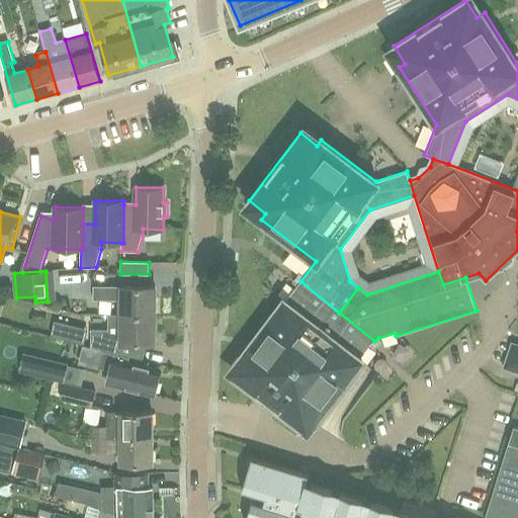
[(374,341),(339,313),(300,281),(285,301),(283,299),(242,354),(248,359),(234,377),(301,428),(315,412),(321,416),(363,360),(360,357),(370,343),(374,341)]
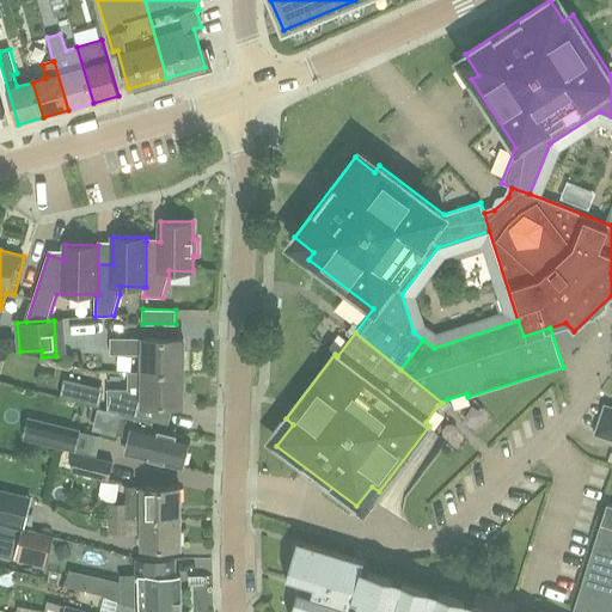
[(184,374),(184,341),(145,340),(145,338),(129,338),(129,337),(111,337),(110,352),(128,352),(128,353),(144,354),(144,372),(128,372),(128,373),(184,374)]
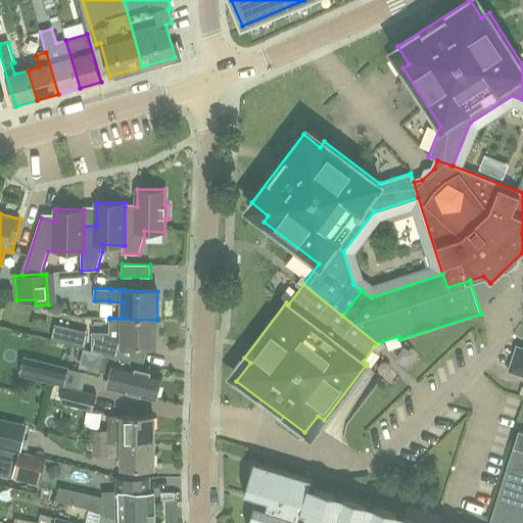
[(156,348),(157,320),(109,319),(108,333),(92,333),(92,349),(122,357),(123,347),(156,348)]
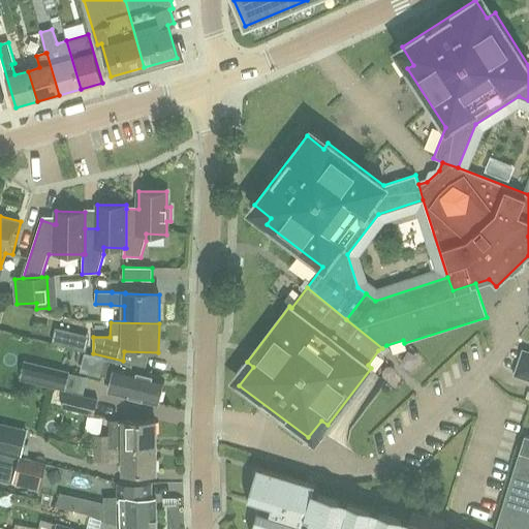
[(88,342),(72,338),(70,347),(86,350),(88,342)]
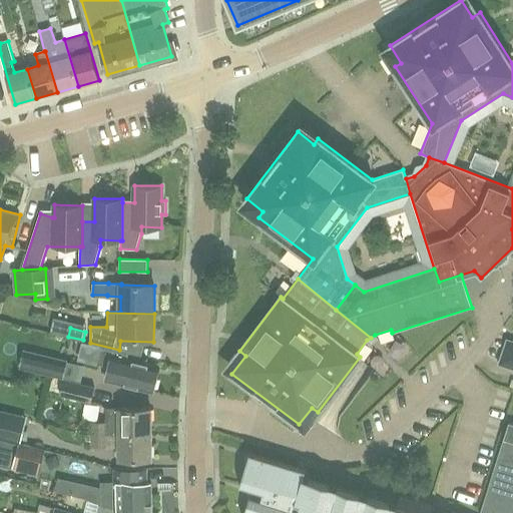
[(96,364),(107,367),(104,379),(106,379),(154,391),(160,366),(129,358),(127,358),(128,354),(103,348),(101,347),(96,364)]
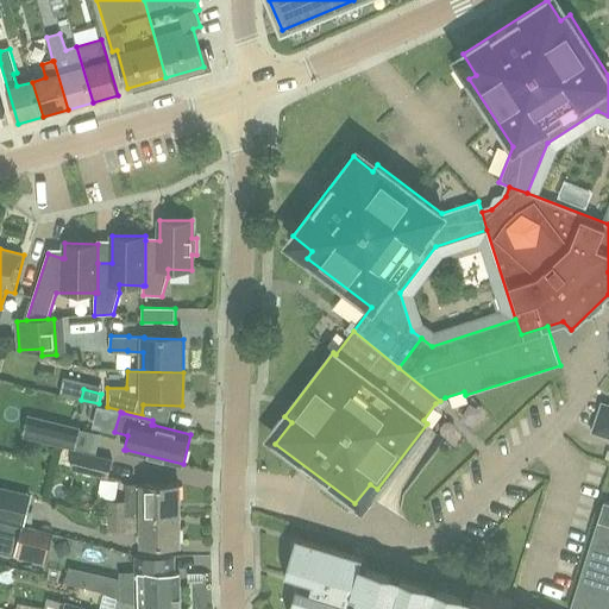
[(75,446),(80,428),(31,416),(26,434),(75,446)]
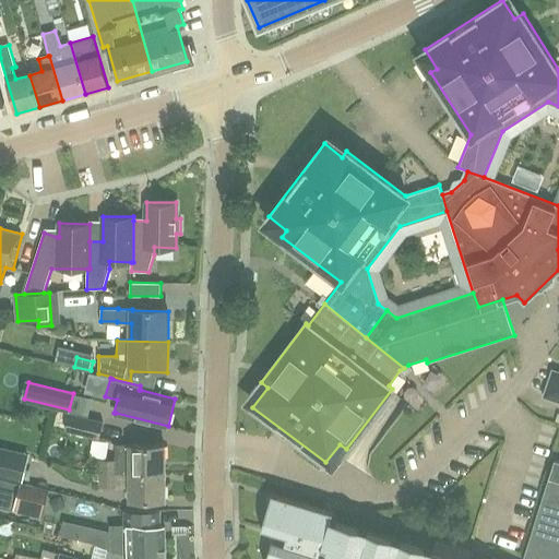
[(99,438),(104,421),(70,413),(66,429),(99,438)]
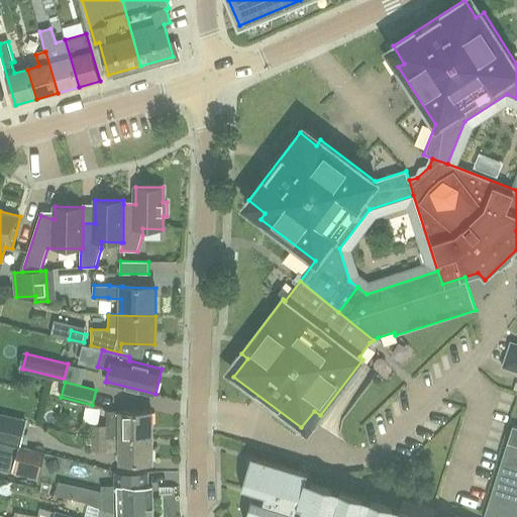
[(152,437),(152,411),(108,410),(108,424),(94,424),(94,430),(89,430),(89,437),(94,437),(152,437)]
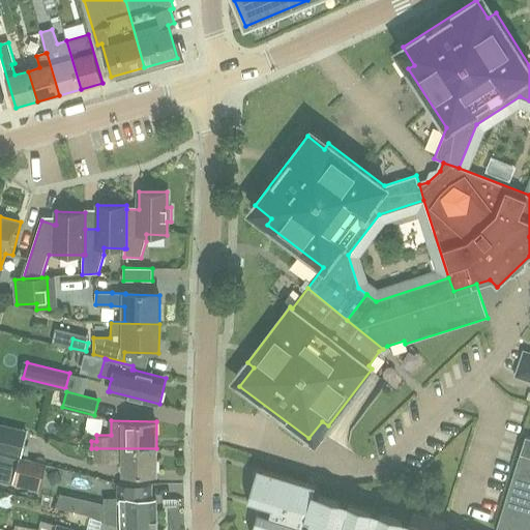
[(0,451),(21,457),(27,430),(0,422),(0,451)]
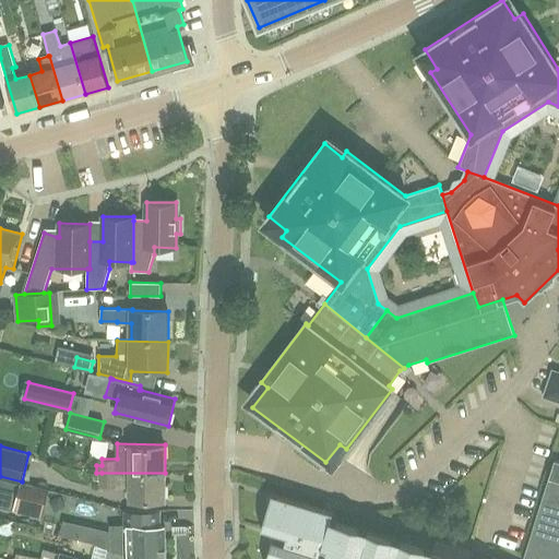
[(102,473),(96,473),(96,479),(99,479),(99,487),(116,487),(116,488),(118,488),(131,488),(131,500),(165,501),(165,473),(102,473)]
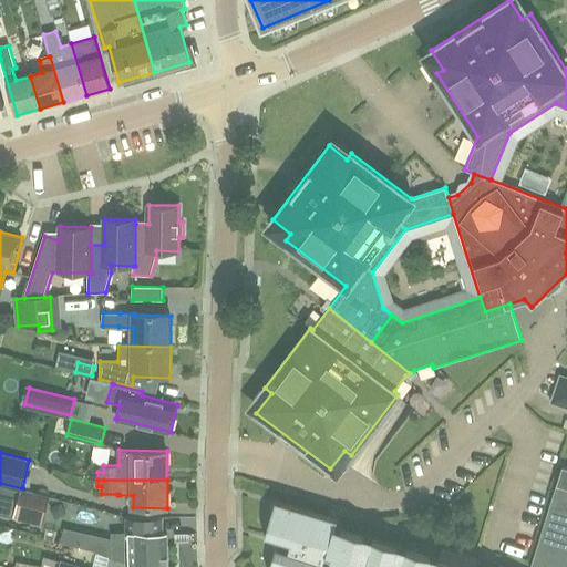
[(42,525),(49,496),(0,484),(0,514),(13,517),(42,525)]
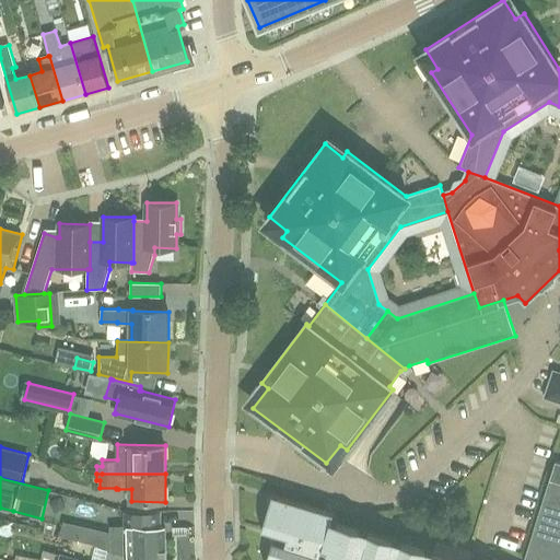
[(468,559),(470,551),(436,541),(431,559),(322,526),(325,512),(333,514),(333,513),(271,494),(260,529),(275,534),(266,559),(498,559),(492,559),(491,559),(468,559)]
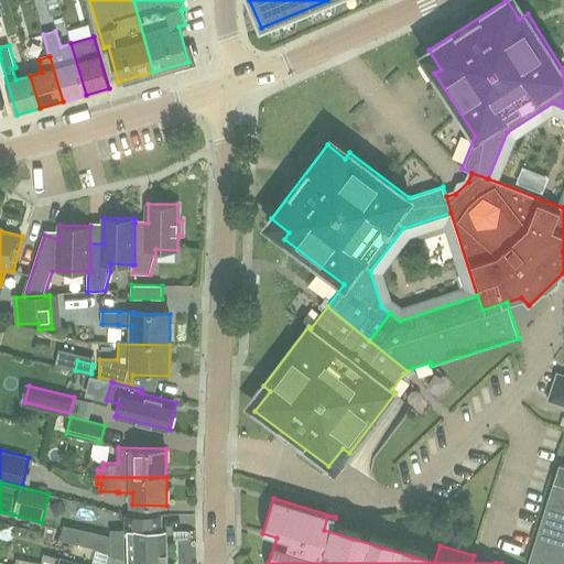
[(563,563),(563,506),(548,501),(528,563),(563,563)]
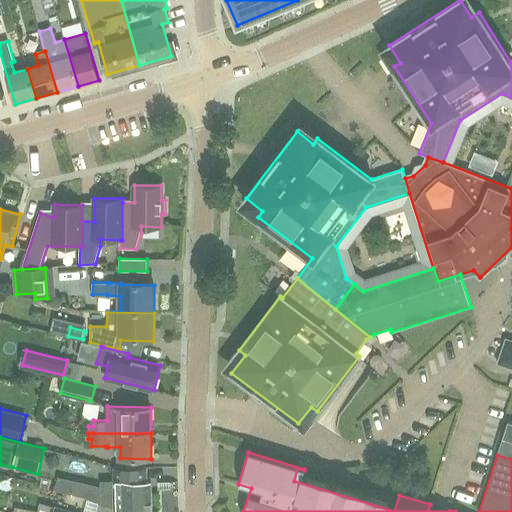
[(103,476),(104,460),(79,457),(77,473),(103,476)]
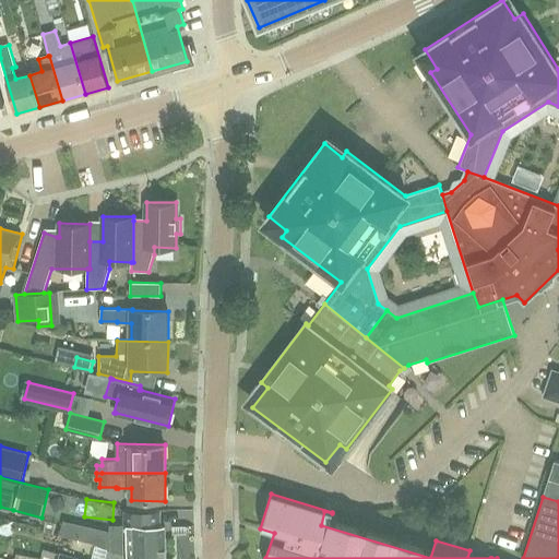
[(125,512),(126,525),(109,526),(110,544),(129,544),(129,550),(163,558),(165,558),(165,527),(159,527),(159,511),(125,512)]
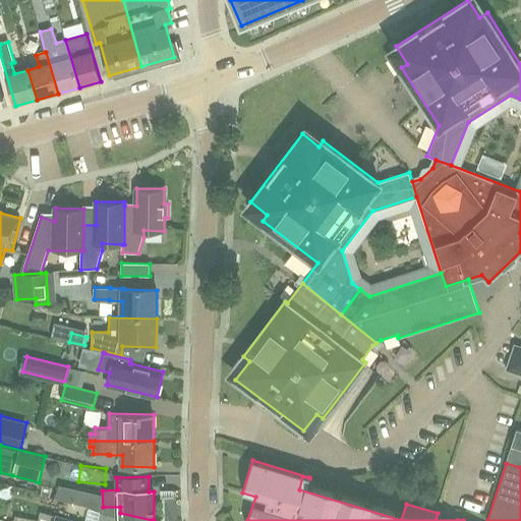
[(53,520),(56,515),(41,510),(37,520),(53,520)]
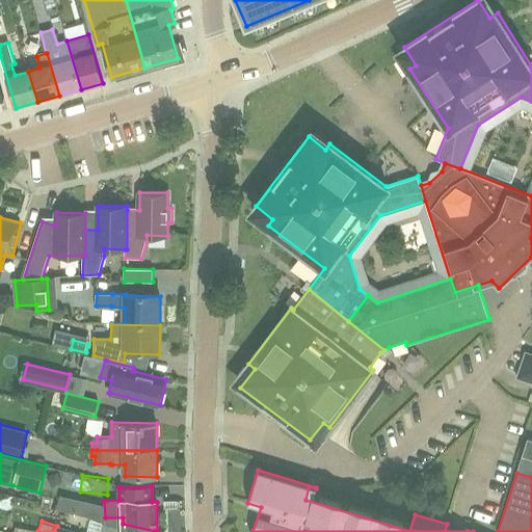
[(155,531),(123,524),(123,528),(105,523),(103,522),(100,531),(77,531),(57,526),(54,531),(155,531)]
